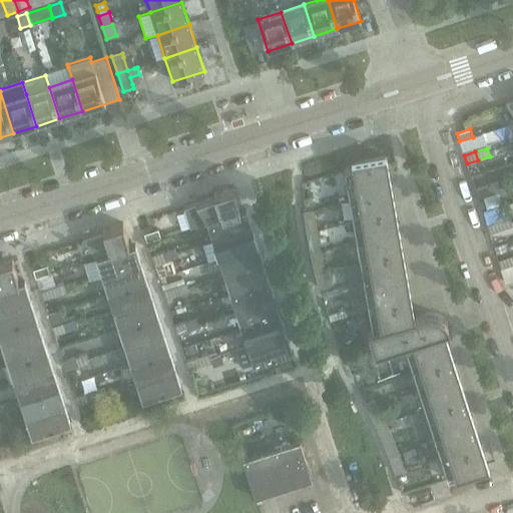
[(385,155),(352,166),(344,169),(348,191),(388,178),(389,178),(383,158),(386,158),(385,155)]
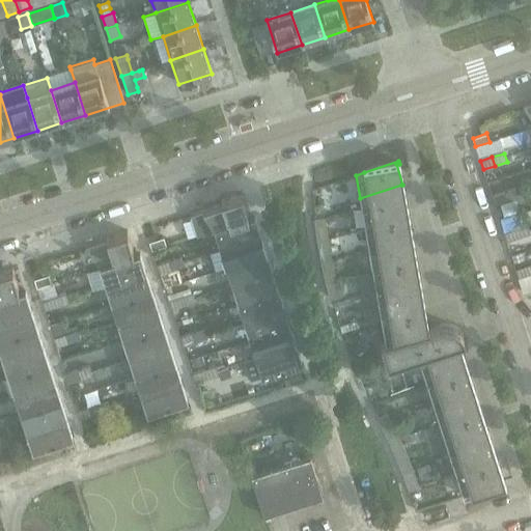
[(401,185),(360,198),(362,208),(401,195),(404,194),(401,185)]
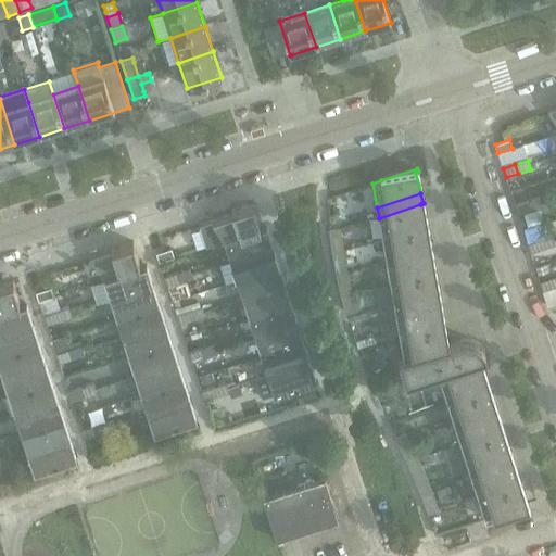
[(540,199),(527,202),(530,212),(542,207),(540,199)]
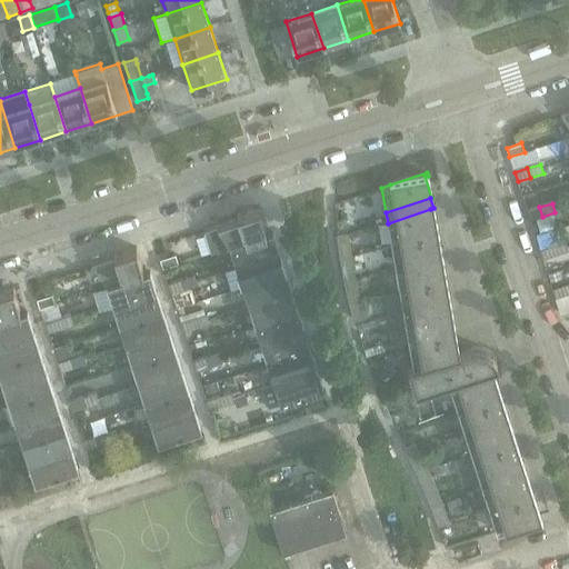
[(539,207),(527,211),(530,220),(542,217),(539,207)]
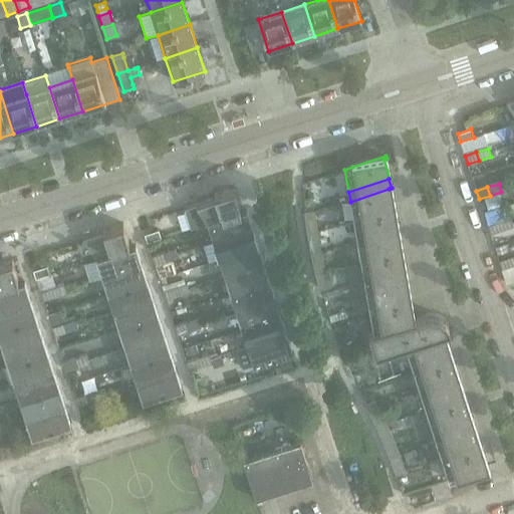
[(184,213),(177,215),(182,231),(189,228),(190,229),(208,223),(241,213),(239,206),(240,205),(237,197),(234,189),(214,195),(215,198),(183,209),(184,213)]
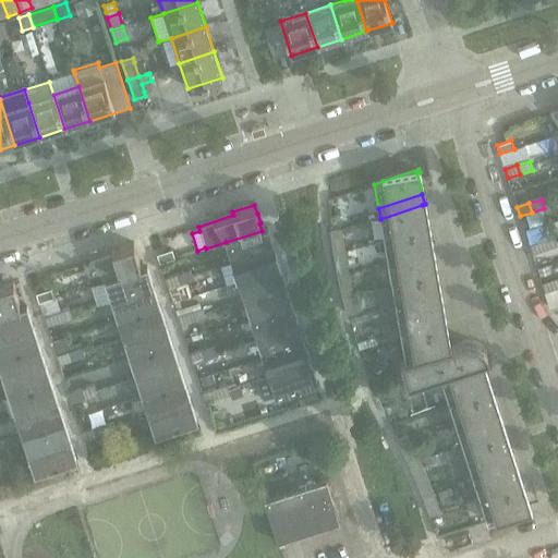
[(422,205),(380,219),(384,241),(426,228),(429,227),(422,205)]
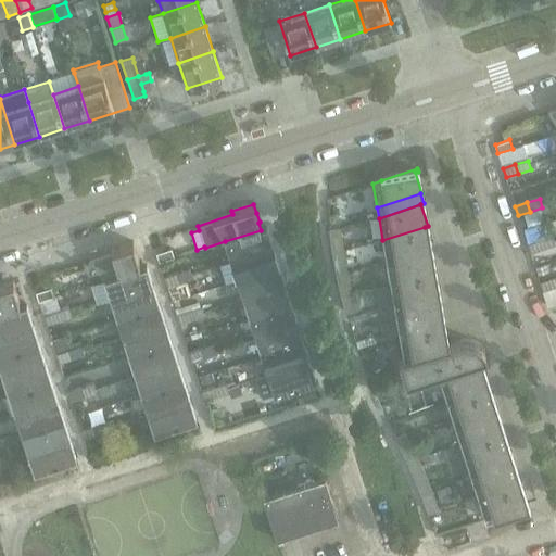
[(425,227),(382,240),(387,262),(429,249),(431,248),(425,227)]
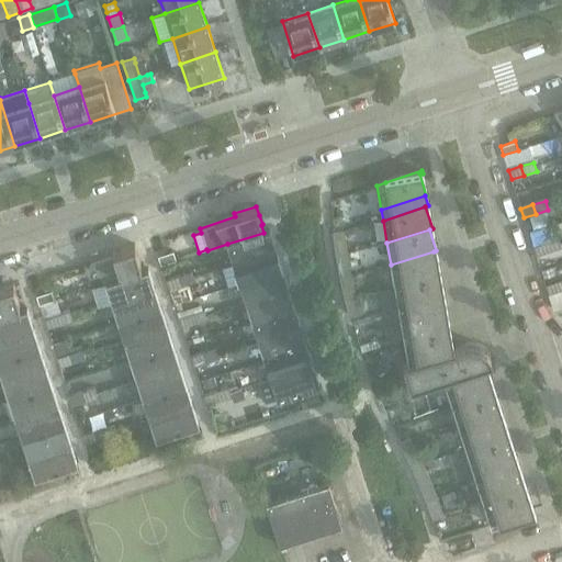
[(263,233),(227,244),(234,265),(276,250),(269,231),(263,233)]
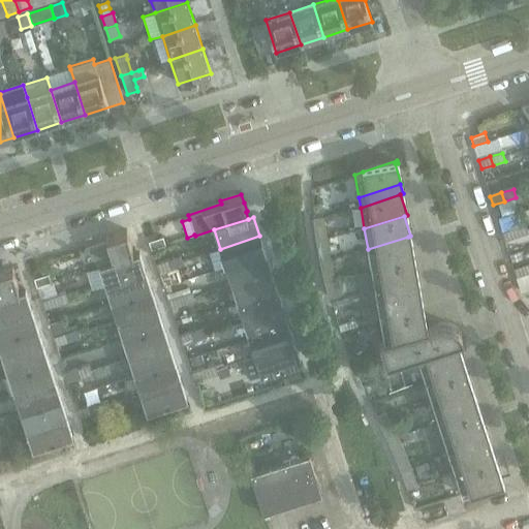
[(322,218),(314,219),(316,235),(324,234),(322,218)]
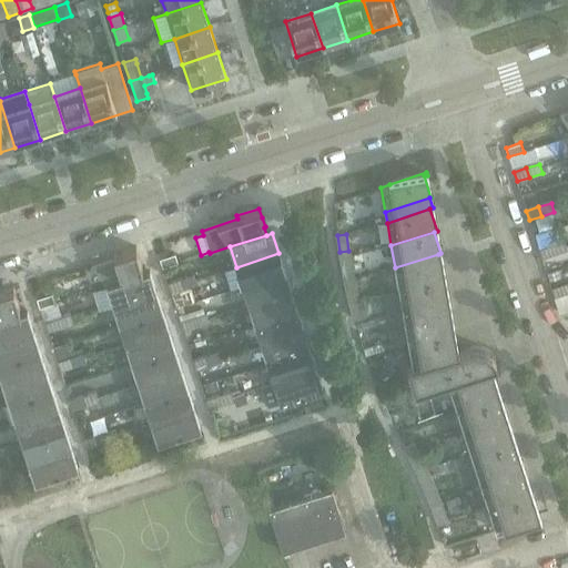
[(564,242),(551,246),(554,255),(567,251),(564,242)]
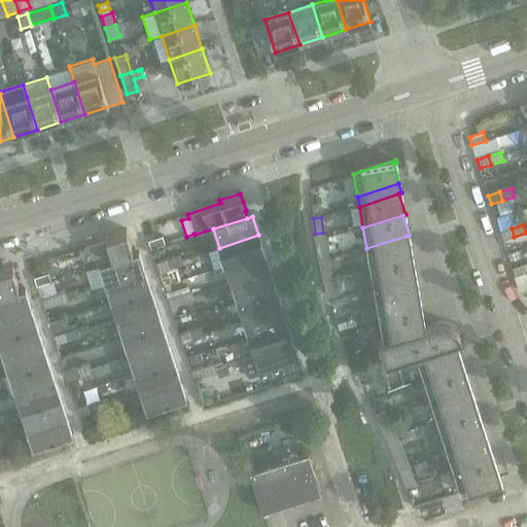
[(512,229),(499,232),(502,241),(514,237),(512,229)]
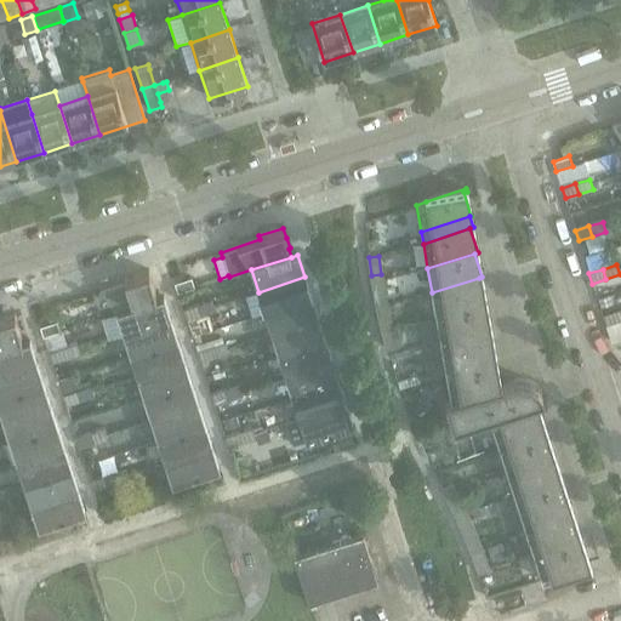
[(149,271),(124,279),(125,283),(103,290),(118,313),(157,300),(154,291),(155,291),(149,271)]
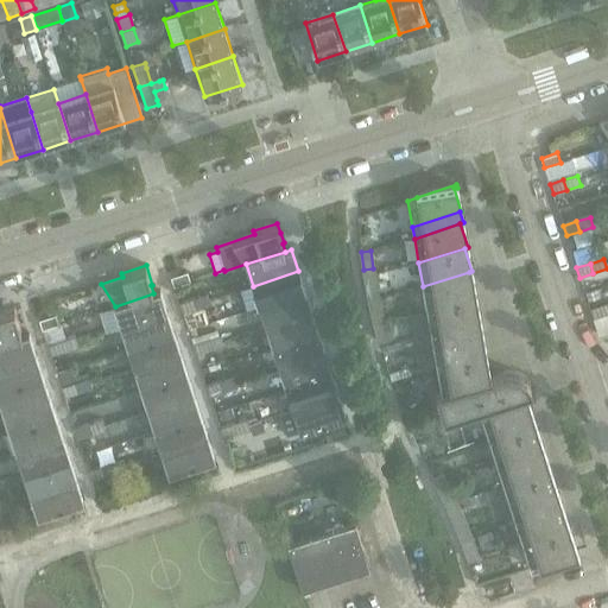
[(253,286),(240,290),(247,311),(260,306),(305,292),(298,271),(253,286)]
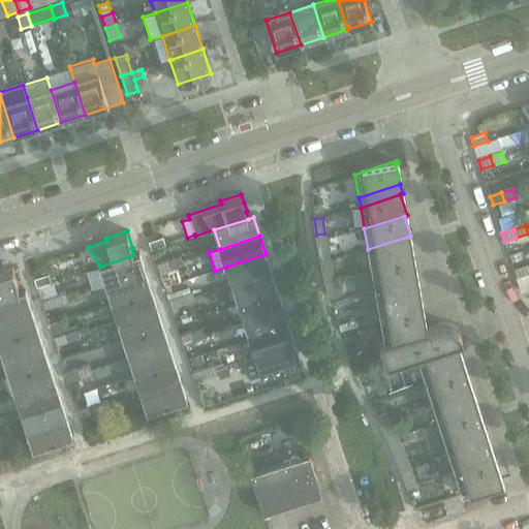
[(149,242),(151,250),(166,245),(163,237),(159,239),(149,242)]
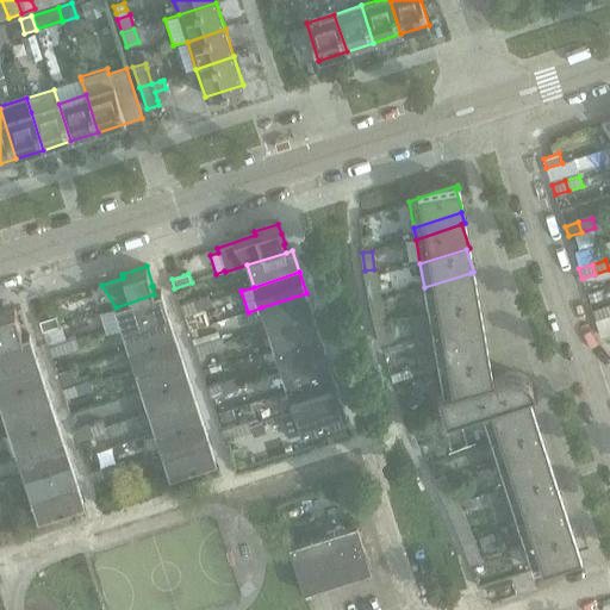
[(471,273),(424,287),(428,312),(474,297),(478,296),(471,273)]
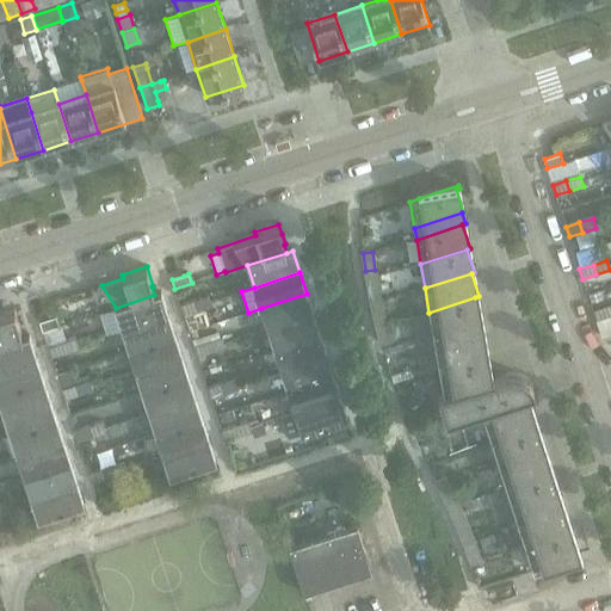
[(376,277),(366,278),(370,296),(380,294),(376,277)]
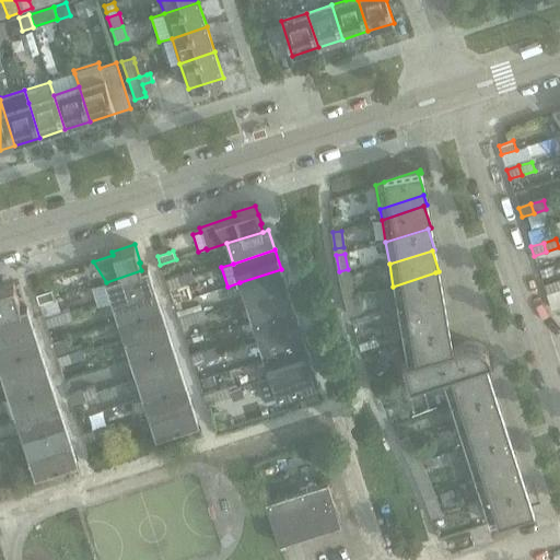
[(141,270),(106,282),(112,302),(154,289),(148,269),(141,270)]
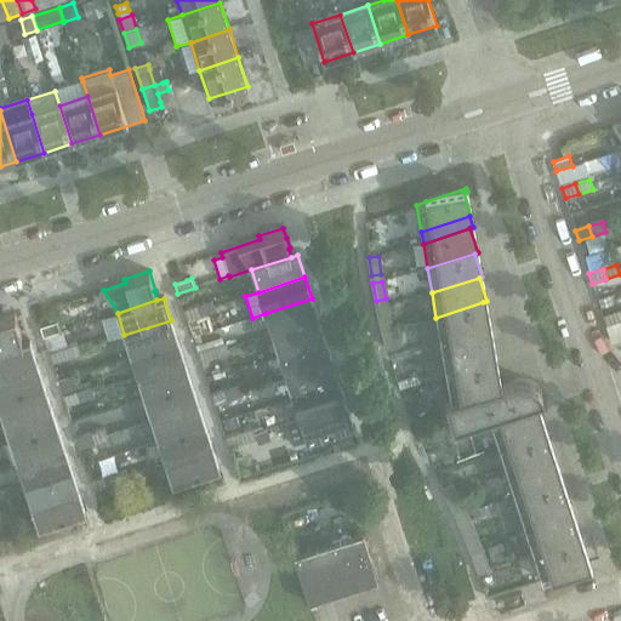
[(312,298),(266,313),(272,335),(319,319),(312,298)]
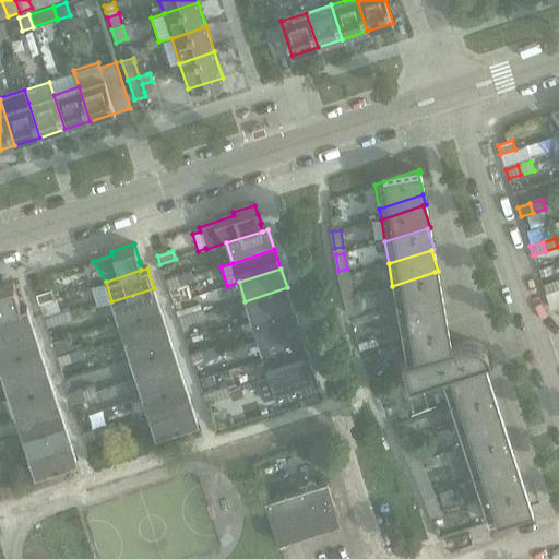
[(190,271),(178,275),(180,284),(193,281),(190,271)]
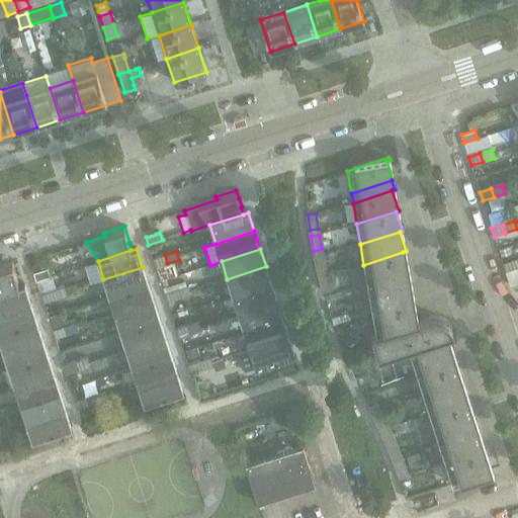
[(403,252),(363,265),(367,285),(408,272),(409,272),(403,252)]
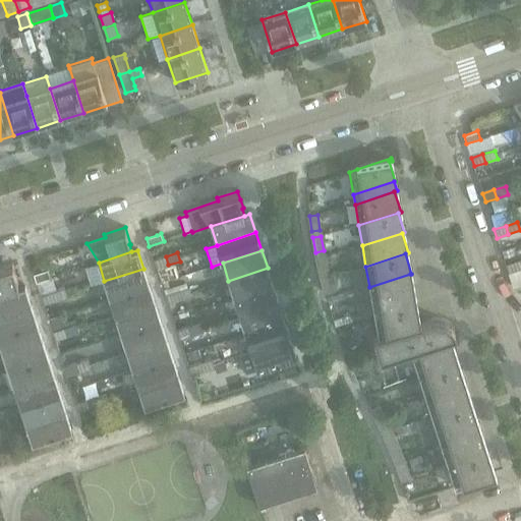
[(168,265),(166,256),(154,261),(157,269),(168,265)]
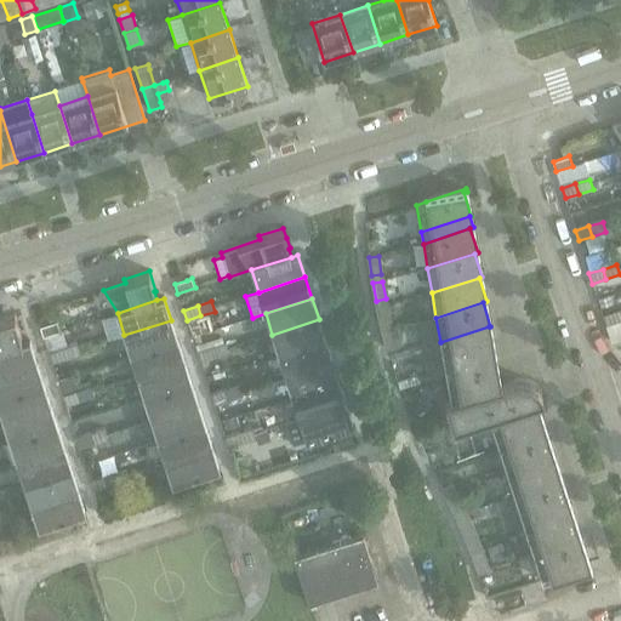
[(387,306),(377,308),(381,325),(391,323),(387,306)]
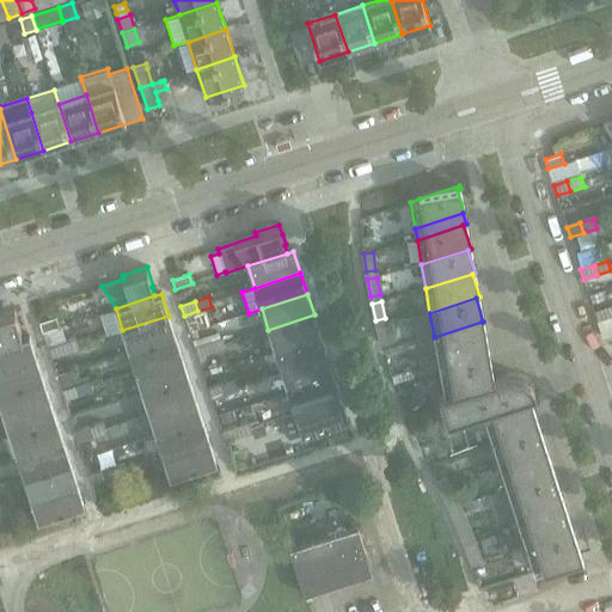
[(607,306),(594,311),(597,320),(611,317),(607,306)]
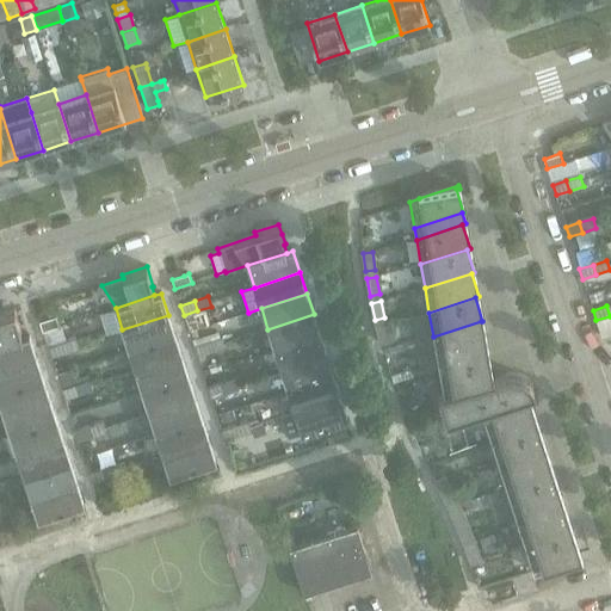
[(0,345),(23,338),(19,329),(20,329),(14,309),(0,313),(0,345)]
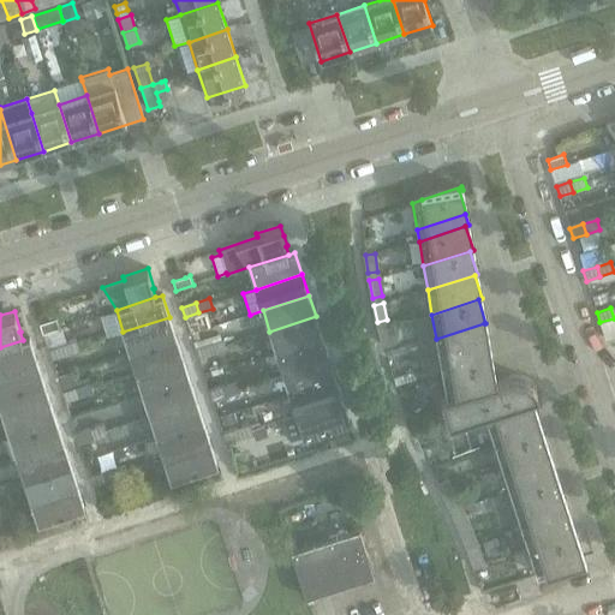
[(316,316),(269,332),(276,352),(322,338),(316,316)]
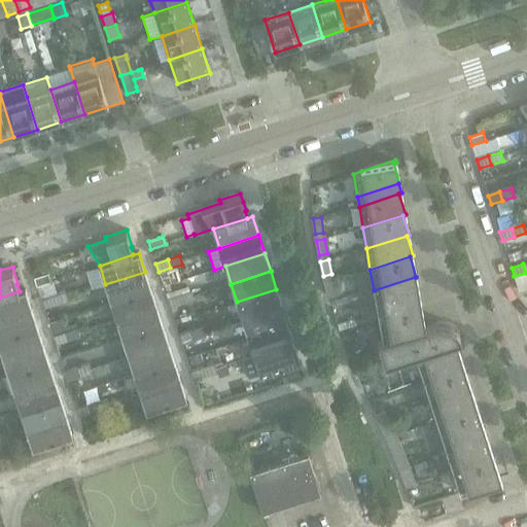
[(145,272),(105,284),(111,303),(150,289),(145,272)]
